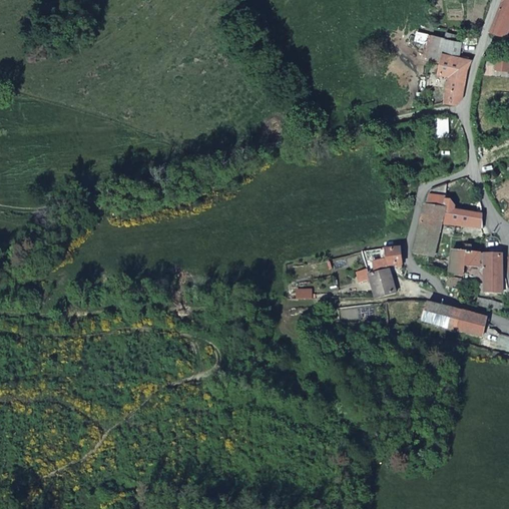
[(505,0),(494,29),(508,35),(508,0),(505,0)]
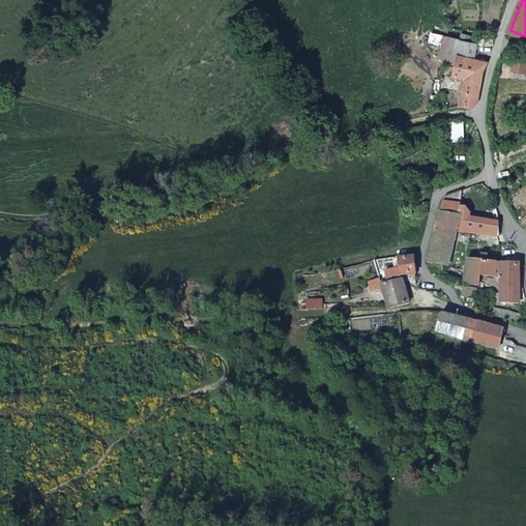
[(457,50),(474,53),(476,39),(463,36),(464,29),(449,26),(443,55),(456,57),(457,50)]
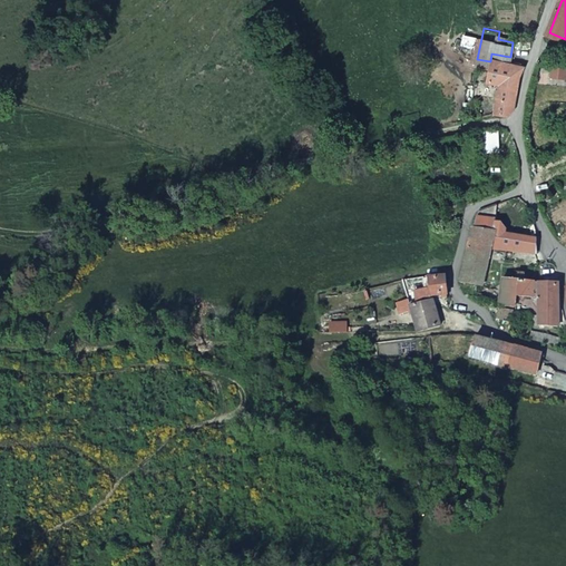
[(515,33),(499,31),(498,39),(513,42),(515,33)]
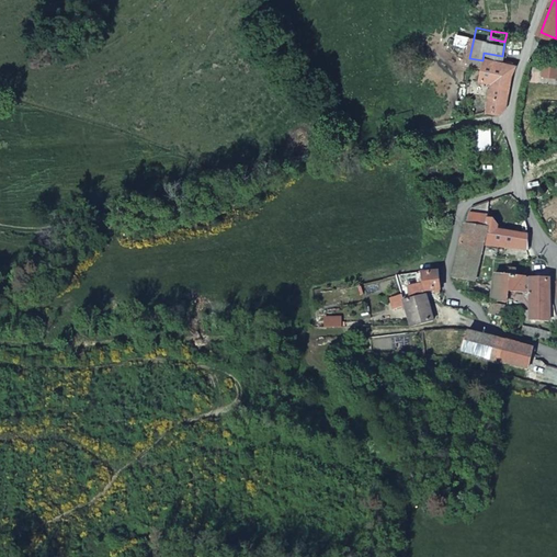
[(515,71),(519,59),(502,56),(484,53),(482,60),(479,76),(493,79),(488,106),(503,109),(507,103),(510,98),(515,71)]
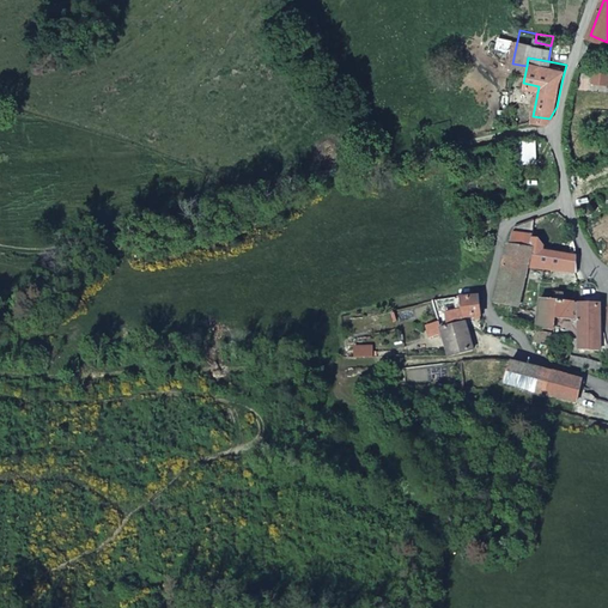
[(607,71),(594,67),(590,79),(606,83),(607,79),(607,71)]
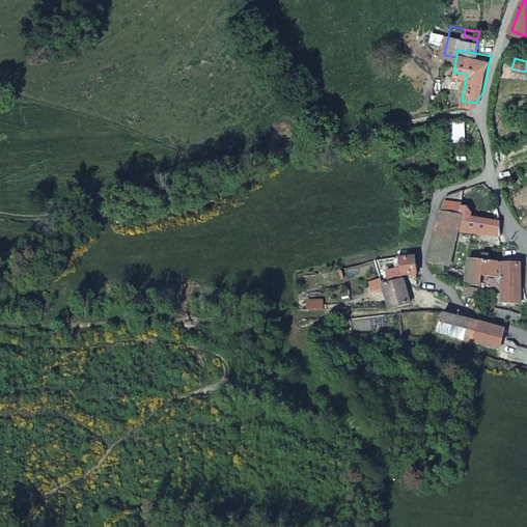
[(428,257),(444,261),(450,264),(458,229),(461,215),(441,213),(428,257)]
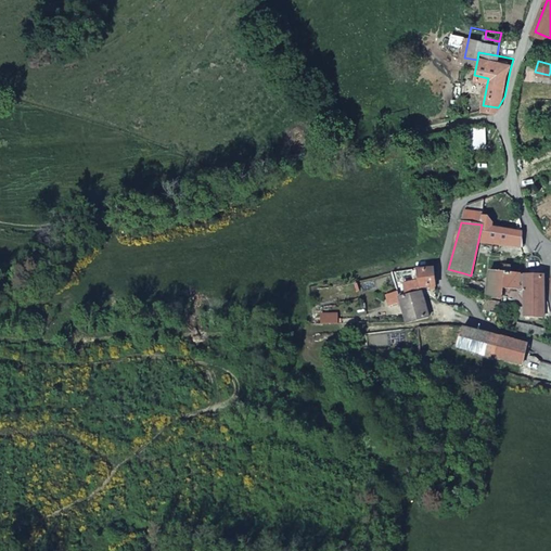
[(520,230),(482,225),(478,240),(521,244),(520,230)]
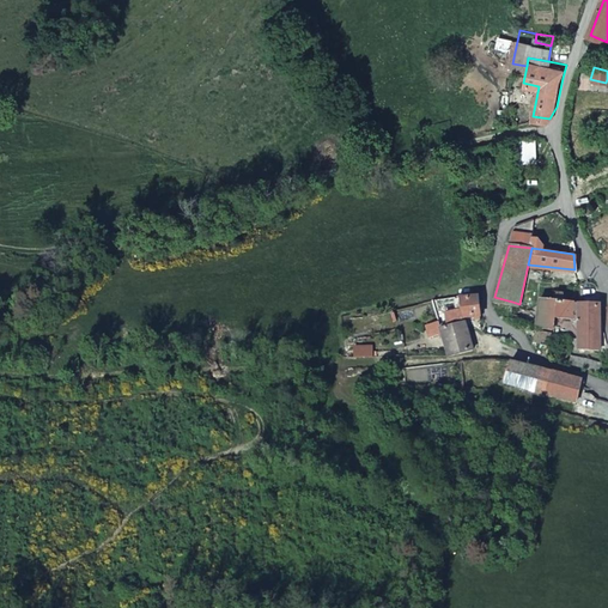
[(537,310),(554,312),(579,315),(578,301),(564,298),(564,290),(555,290),(554,297),(540,295),(537,310)]
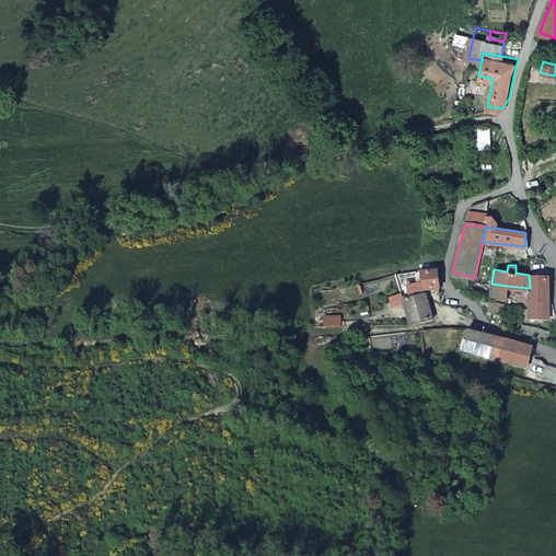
[(441,286),(439,268),(426,269),(428,287),(441,286)]
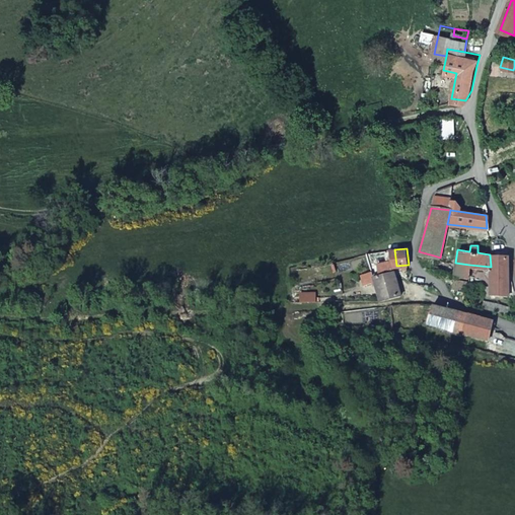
[(508,255),(490,254),(491,267),(491,284),(487,284),(486,292),(508,295),(509,261),(508,255)]
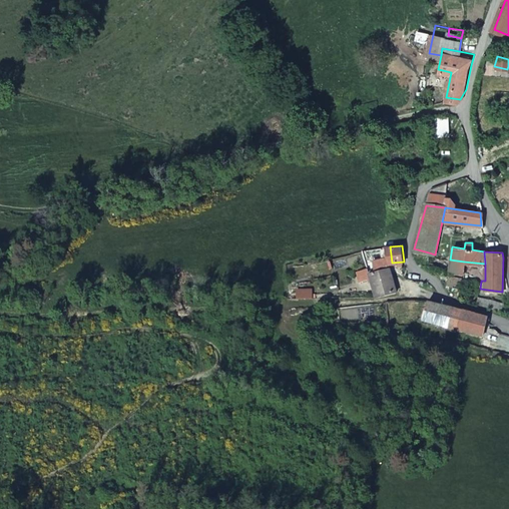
[(449,268),(449,272),(457,273),(464,274),(464,262),(450,260),(449,268)]
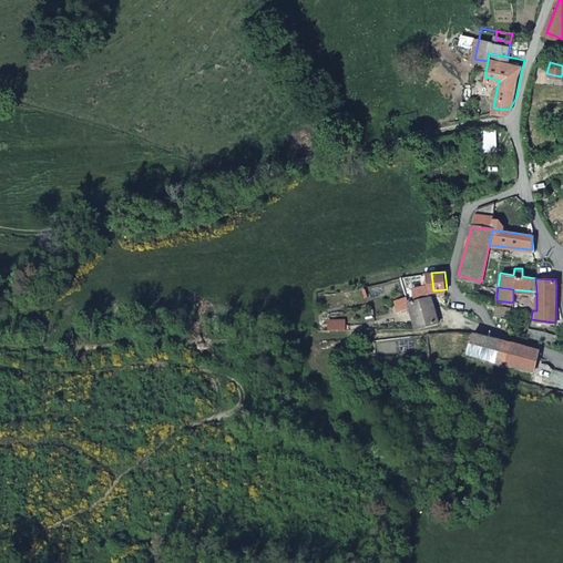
[(449,302),(447,289),(433,290),(434,299),(449,302)]
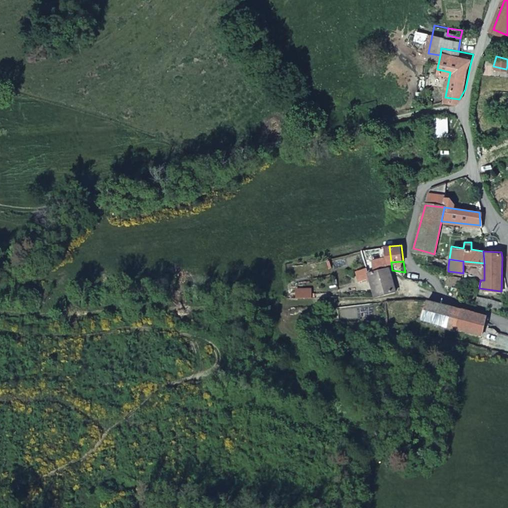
[(373,288),(375,295),(396,292),(392,270),(370,272),(373,288)]
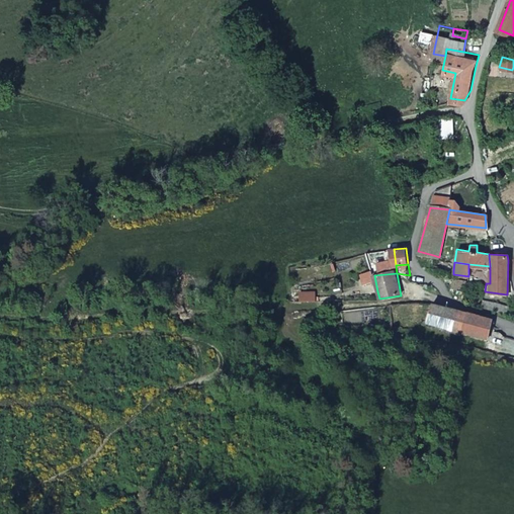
[(377,291),(374,275),(364,277),(365,290),(377,291)]
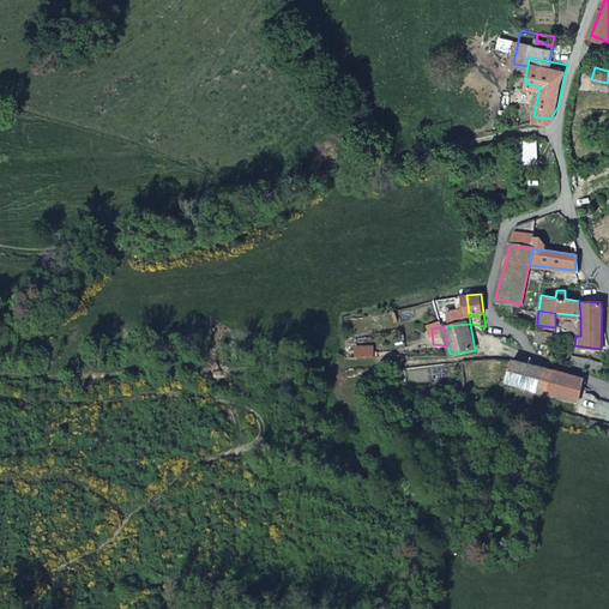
[(356,347),(356,356),(374,355),(373,345),(356,347)]
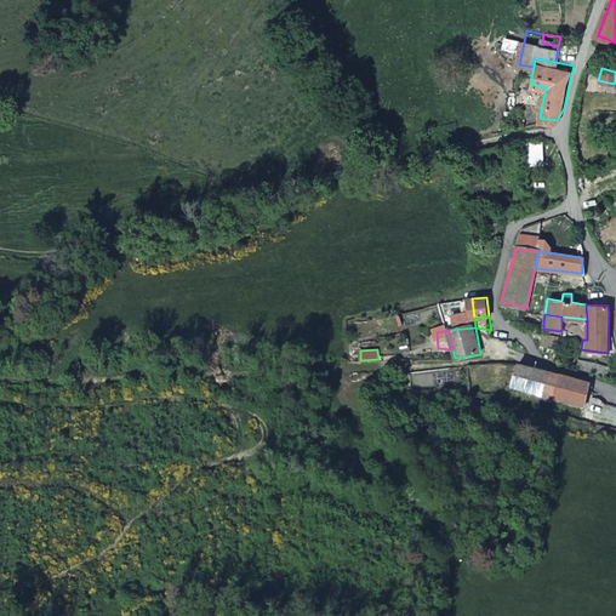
[(519,364),(512,395),(524,398),(525,395),(587,409),(589,393),(591,381),(519,364)]
